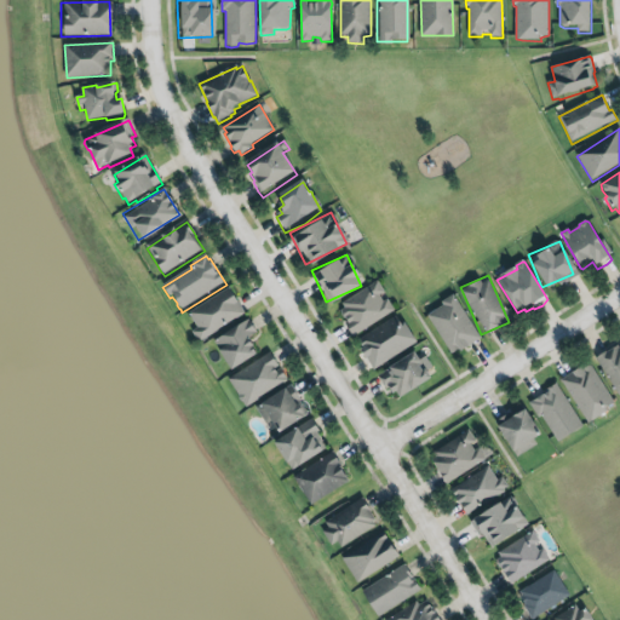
[(342,311),(348,322),(344,323),(354,338),(396,311),(388,300),(384,303),(380,297),(385,293),(379,282),(343,305),(345,309),(342,311)]
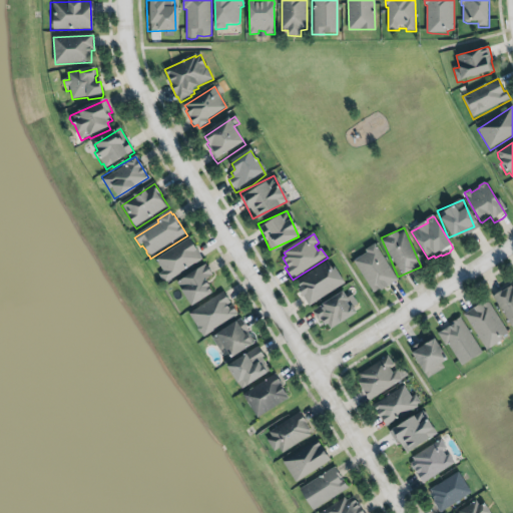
[(153,258),(161,271),(156,274),(161,283),(201,261),(188,237),(153,258)]
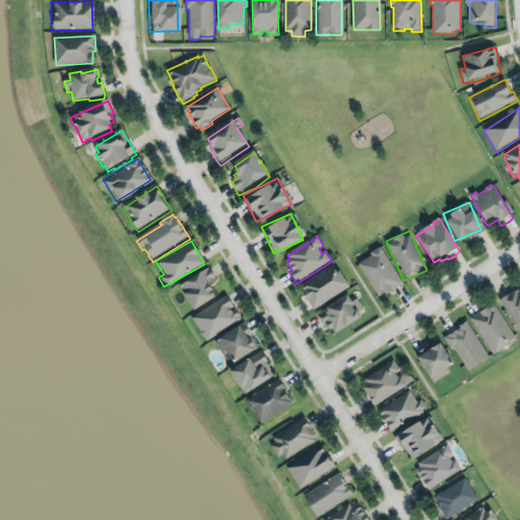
[(356,261),(377,298),(401,283),(381,248),(356,261)]
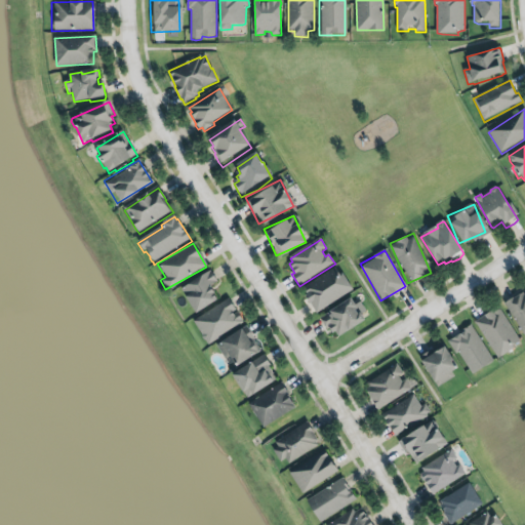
[(306,289),(335,270),(339,276),(341,275),(353,291),(317,314),(312,305),(311,305),(307,298),(310,296),(306,289)]
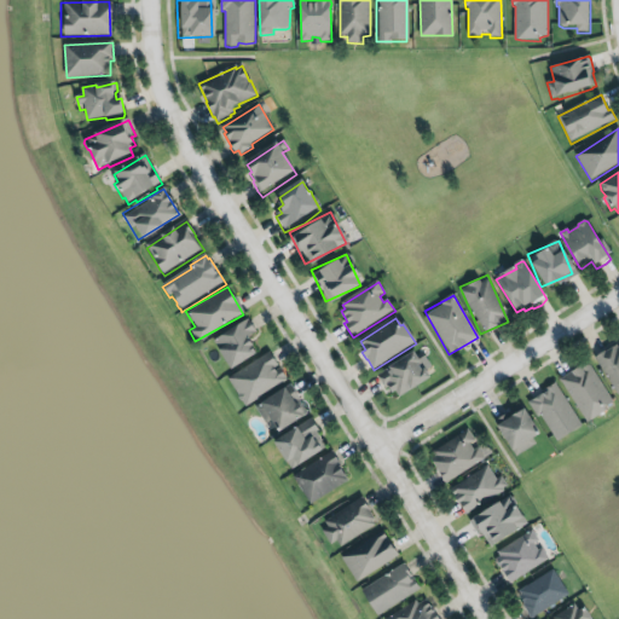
[(214,343),(249,322),(258,334),(248,340),(254,350),(252,351),(256,357),(232,374),(219,354),(220,353),(214,343)]
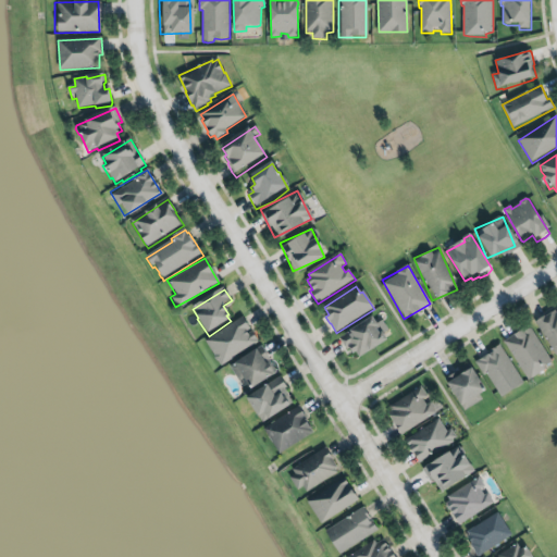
[(556,356),(556,309),(555,307),(533,322),(556,358),(556,356)]
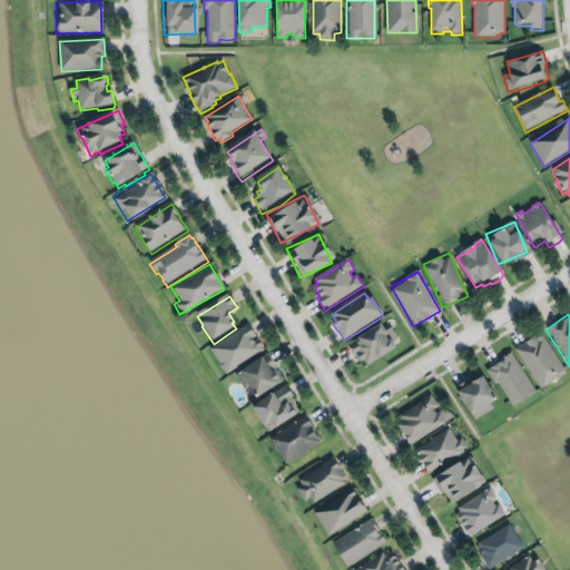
[(399,341),(389,326),(383,331),(376,322),(345,343),(362,366),(399,341)]
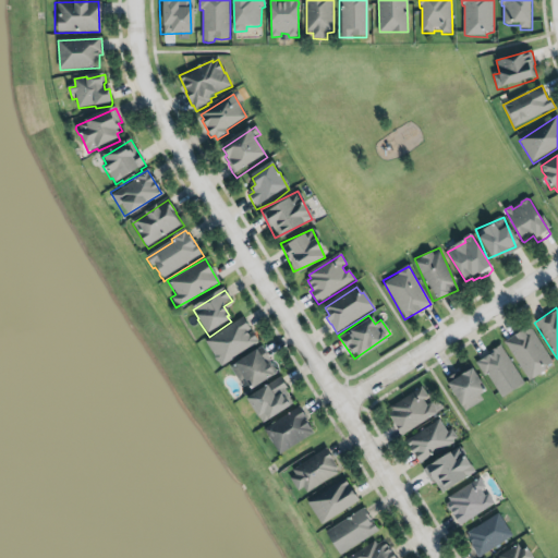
[(205,343),(243,319),(251,330),(246,332),(249,336),(253,334),(259,344),(222,368),(219,363),(217,363),(215,361),(215,359),(205,343)]
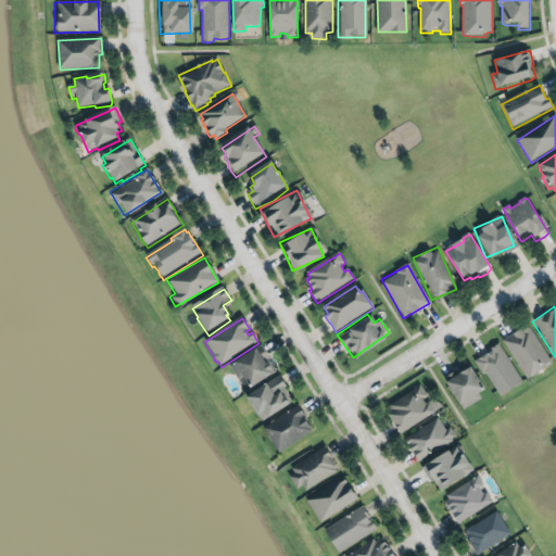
[(504,338),(515,332),(514,330),(521,326),(523,328),(530,325),(551,359),(544,364),(546,366),(528,378),(504,338)]
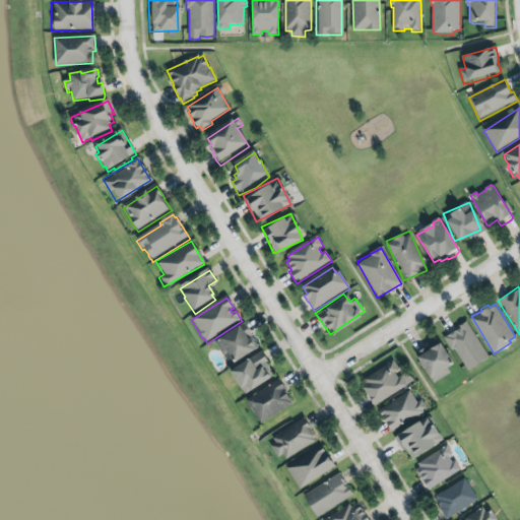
[(468,370),(456,348),(452,349),(444,335),(459,327),(458,325),(466,319),(489,355),(468,370)]
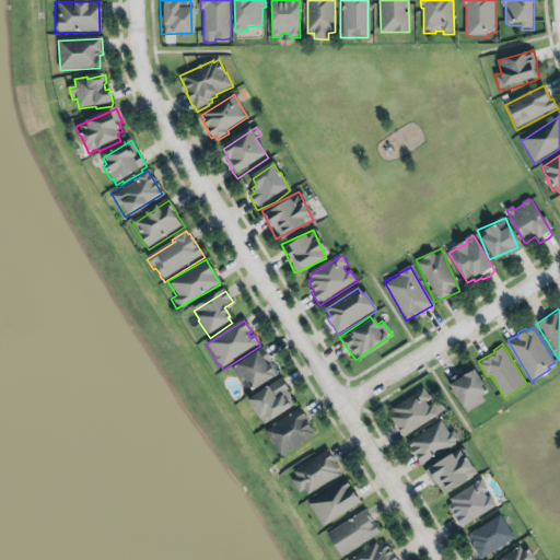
[(233,370),(264,351),(279,376),(276,378),(277,381),(254,395),(245,382),(242,384),(233,370)]
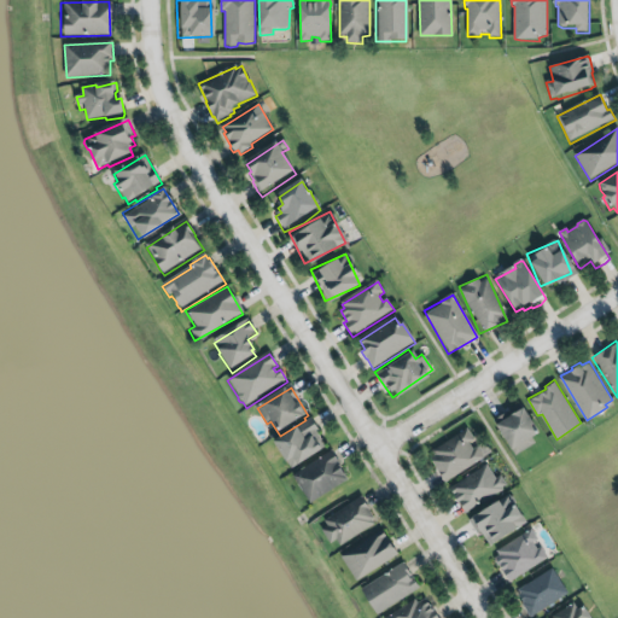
[(535,441),(517,454),(494,420),(501,413),(508,409),(511,413),(512,412),(516,408),(524,403),(535,420),(538,423),(541,426),(540,430),(538,432),(535,436),(532,436),(535,441)]
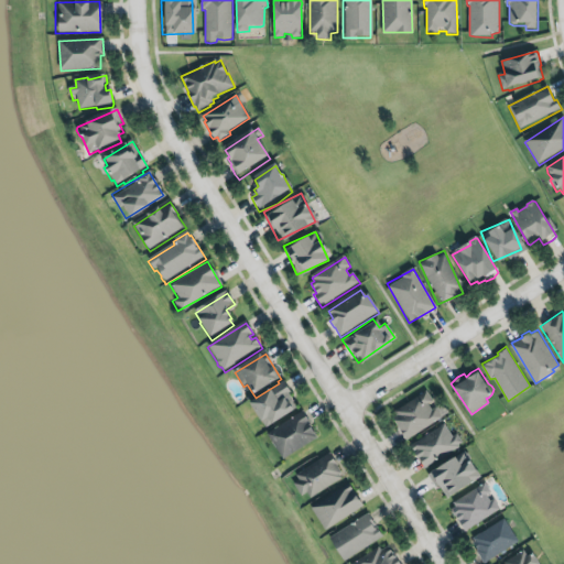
[(249,407),(284,383),(293,396),(290,398),(294,404),(294,407),(299,412),(272,429),(271,426),(267,430),(263,425),(262,425),(249,407)]
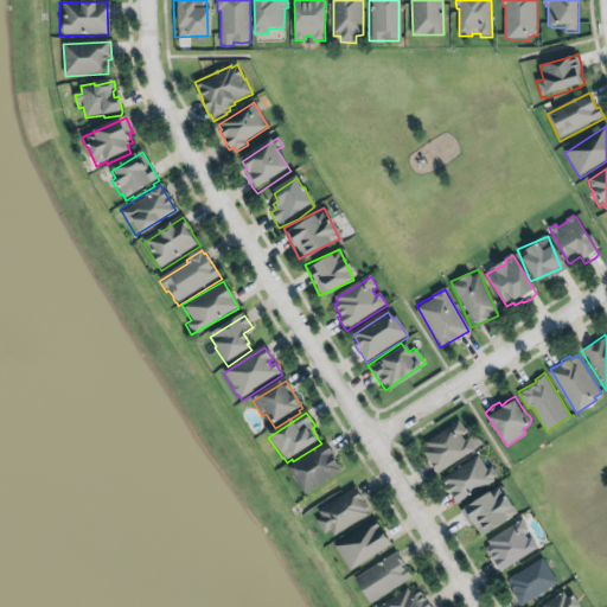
[(436,472),(429,459),(429,458),(423,447),(427,445),(425,440),(459,419),(466,429),(460,433),(465,440),(468,438),(470,438),(474,434),(478,440),(480,439),(483,442),(481,443),(483,445),(436,472)]
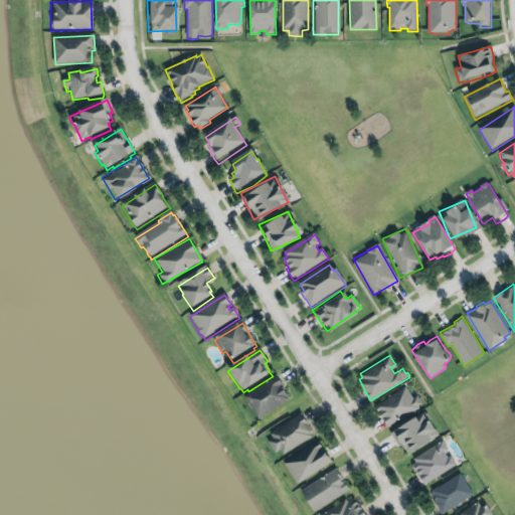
[(243,397),(277,376),(285,388),(285,389),(286,391),(285,392),(291,401),(259,421),(243,397)]
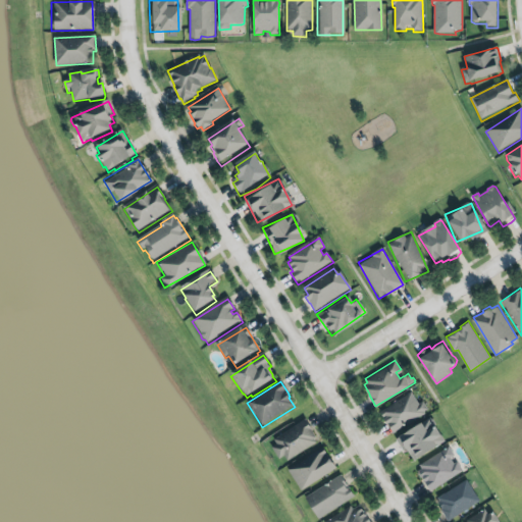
[(380,411),(393,431),(428,408),(423,401),(419,403),(411,392),(380,411)]
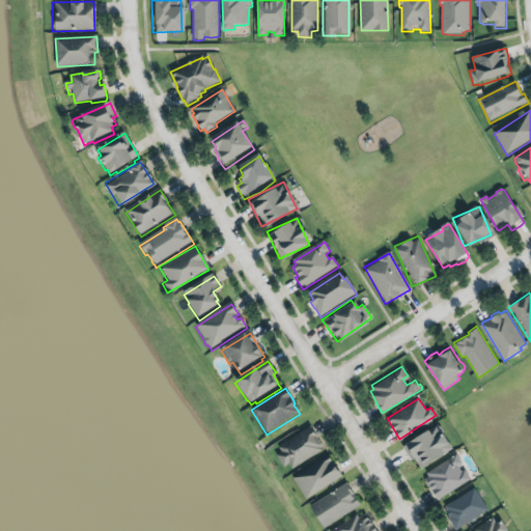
[(402,445),(407,442),(407,441),(419,430),(429,425),(429,427),(438,422),(439,423),(440,424),(449,439),(448,440),(453,447),(445,451),(445,450),(435,455),(421,467),(414,454),(410,456),(402,445)]
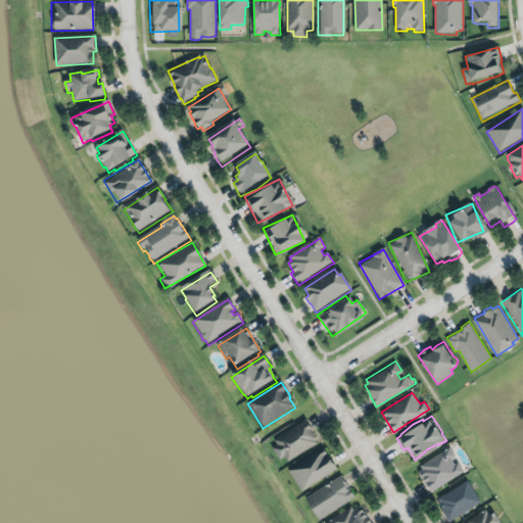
[(269,439),(280,462),(317,444),(305,421),(269,439)]
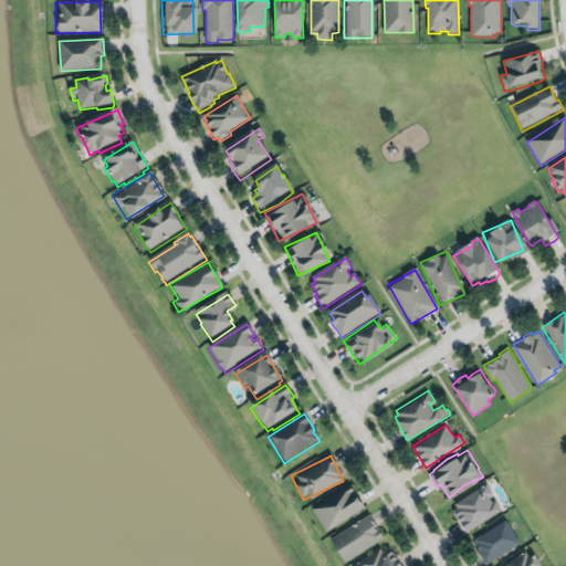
[(464,534),(500,511),(489,495),(491,493),(485,484),(448,509),(464,534)]
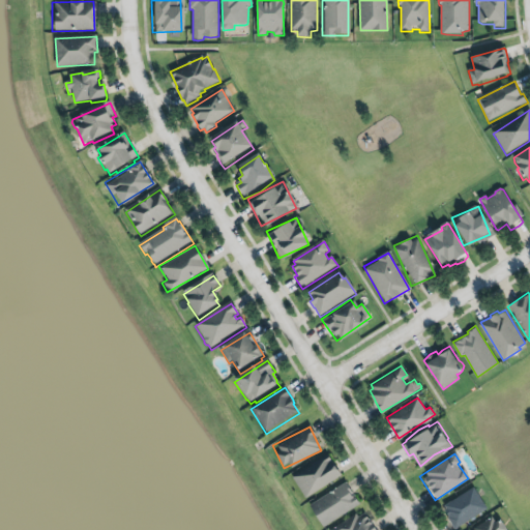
[(290,477),(304,499),(340,476),(326,454),(290,477)]
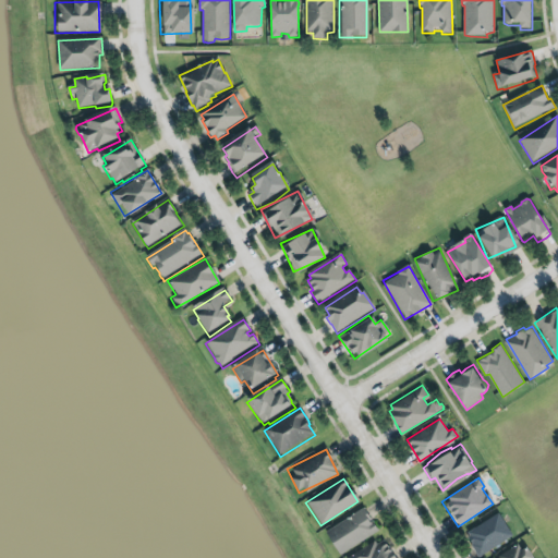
[(326,531),(364,506),(379,529),(341,554),(326,531)]
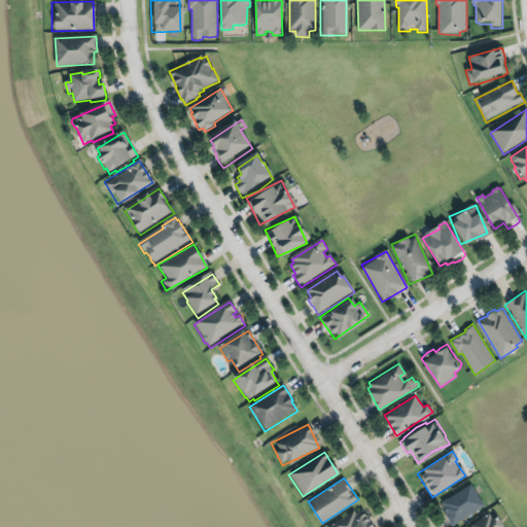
[(438,500),(449,524),(483,510),(472,486),(438,500)]
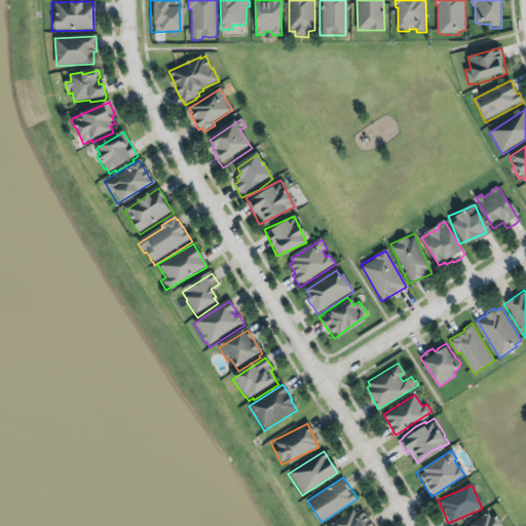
[(327,525),(374,525),(368,517),(362,509),(355,513),(353,509),(327,525)]
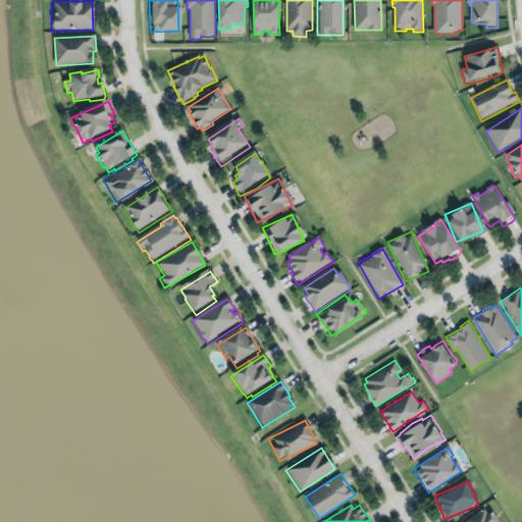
[(496,521),(486,508),(463,521),(496,521)]
